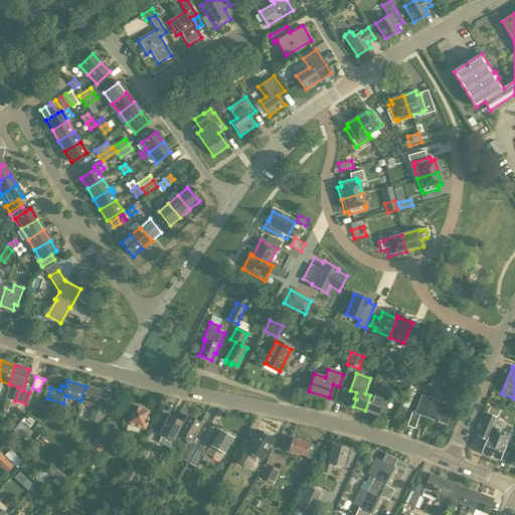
[(374,396),(370,395),(365,410),(378,414),(380,409),(384,411),(392,387),(381,383),(379,389),(377,388),(374,396)]
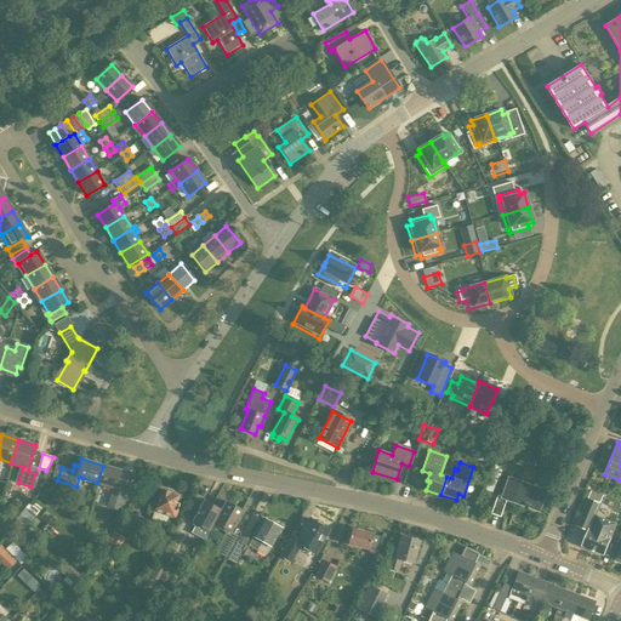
[(124,472),(103,466),(97,483),(112,486),(106,507),(123,512),(129,488),(120,485),(124,472)]
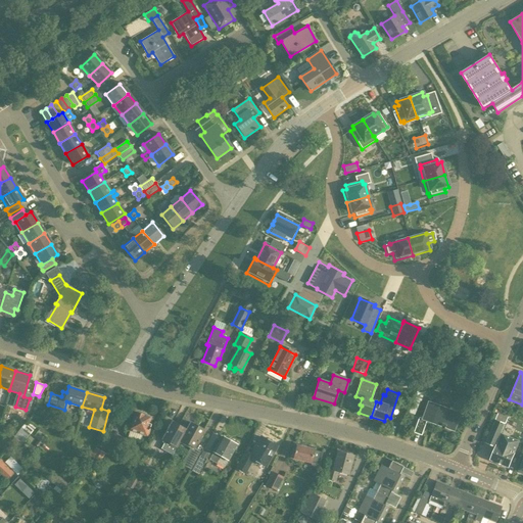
[(454,430),(460,414),(429,401),(423,419),(419,417),(414,432),(421,434),(427,420),(454,430)]
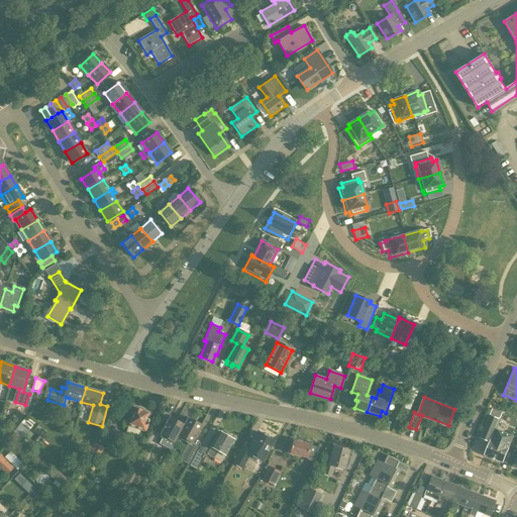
[(141,411),(140,409),(136,408),(134,409),(133,409),(128,425),(145,430),(150,414),(141,411)]
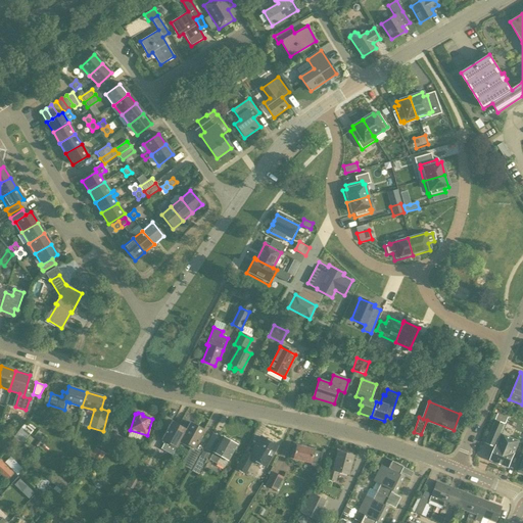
[(509,468),(520,441),(502,434),(506,424),(509,418),(498,414),(486,443),(496,447),(490,461),(509,468)]
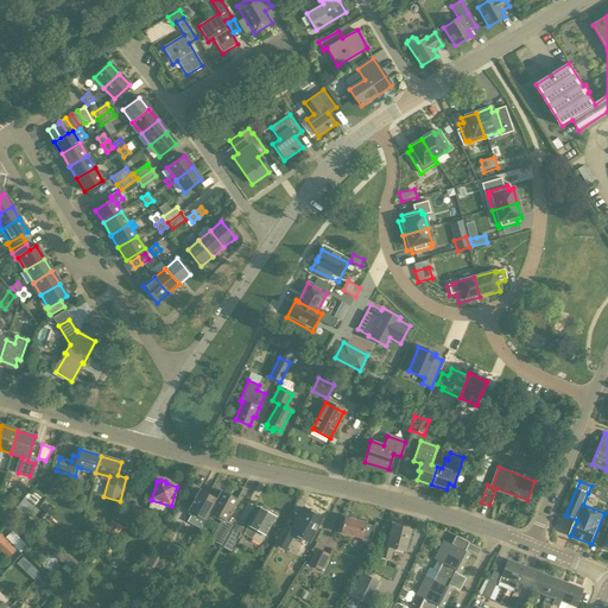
[(27,515),(39,498),(29,489),(17,508),(27,515)]
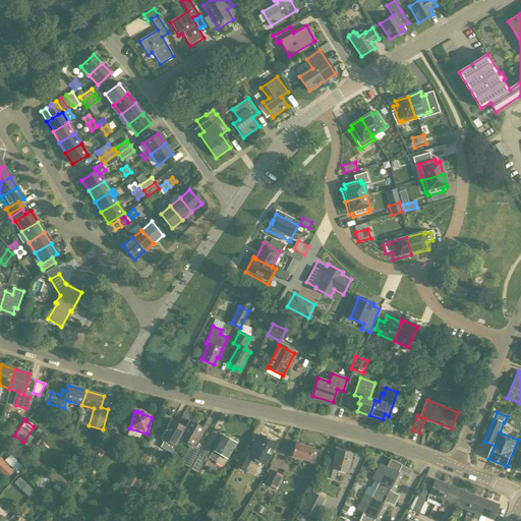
[(176,446),(180,439),(179,438),(185,427),(171,419),(161,438),(176,446)]
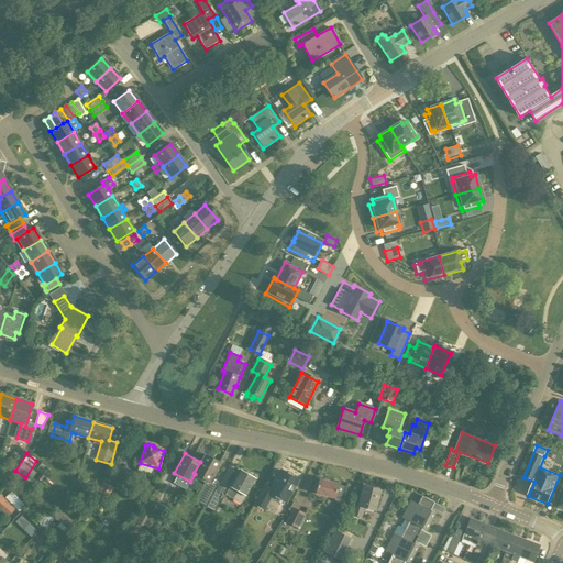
[(203,454),(200,462),(194,473),(195,474),(210,482),(220,463),(203,454)]
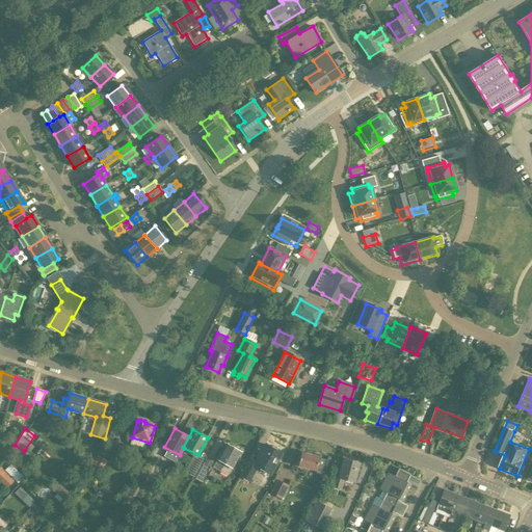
[(228,475),(241,452),(225,444),(212,467),(228,475)]
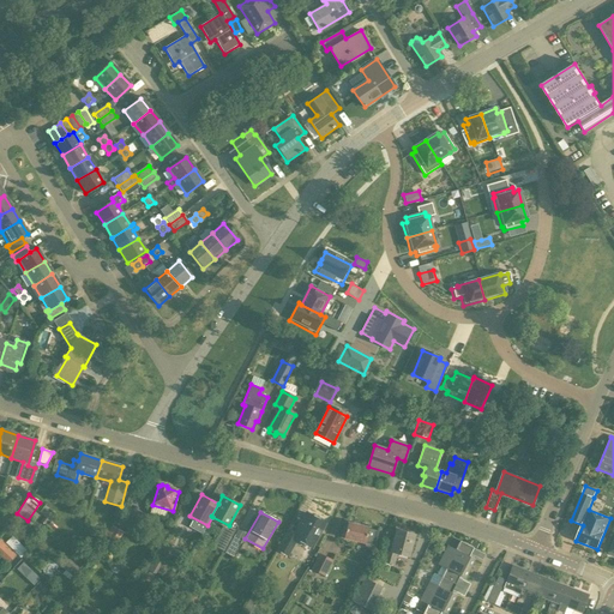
[(276,551),(288,557),(296,540),(312,548),(324,524),(306,513),(296,533),(287,528),(276,551)]
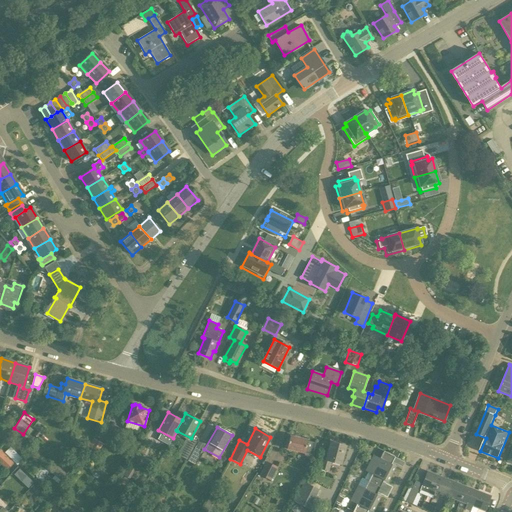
[(286,446),(303,451),(303,452),(312,455),(315,443),(306,441),(307,439),(289,434),(286,446)]
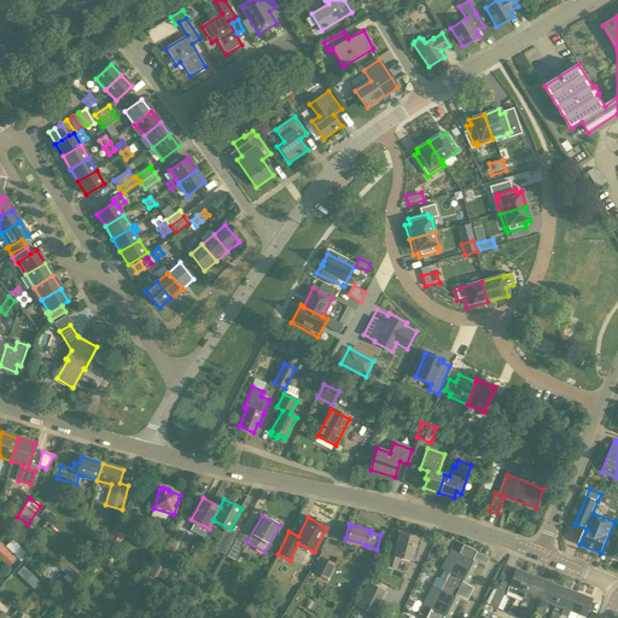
[(114,554),(123,537),(115,531),(105,548),(114,554)]
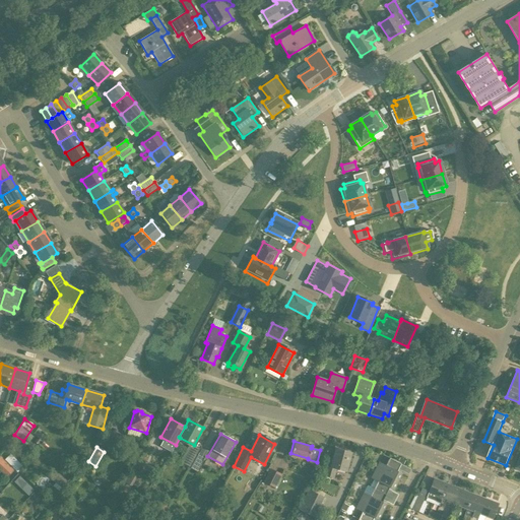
[(331,463),(328,462),(324,475),(333,478),(337,465),(346,468),(351,452),(336,448),(331,463)]
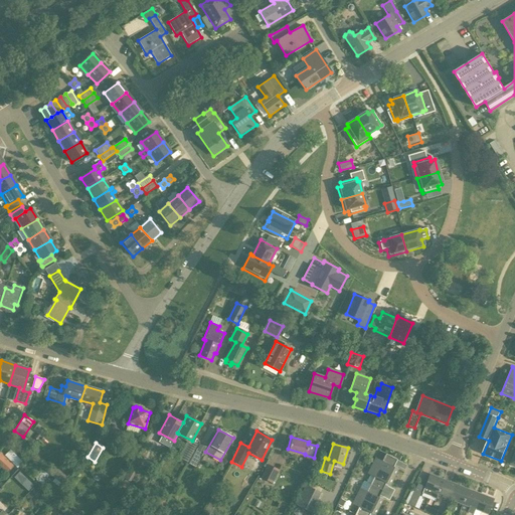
[(11,449),(5,455),(17,467),(23,461),(11,449)]
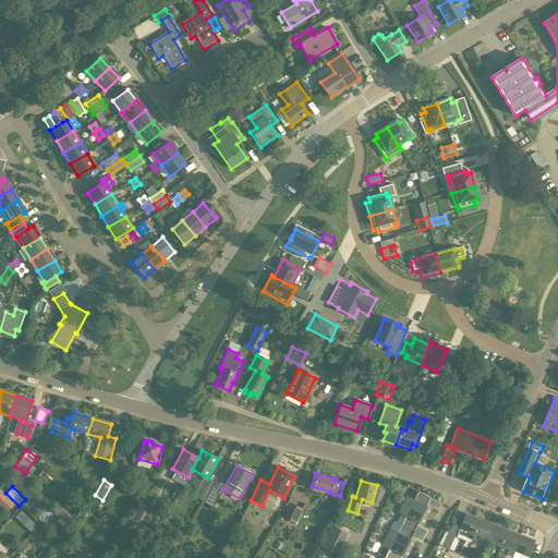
[(214,486),(204,502),(210,506),(220,490),(214,486)]
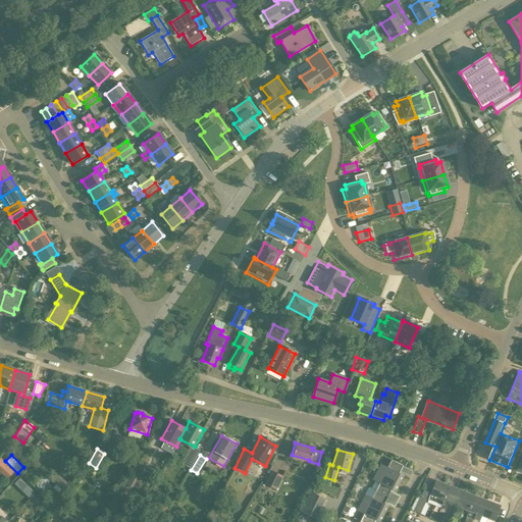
[(392,459),(387,467),(381,463),(377,471),(400,483),(404,475),(400,473),(404,465),(392,459)]
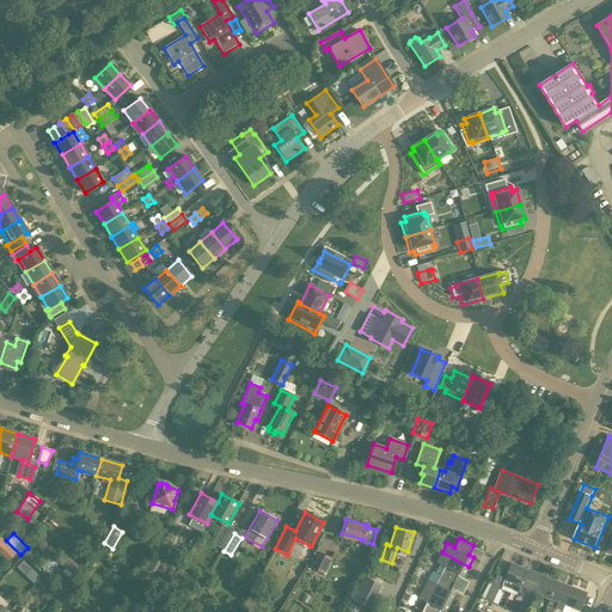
[(323,571),(330,557),(318,550),(310,565),(323,571)]
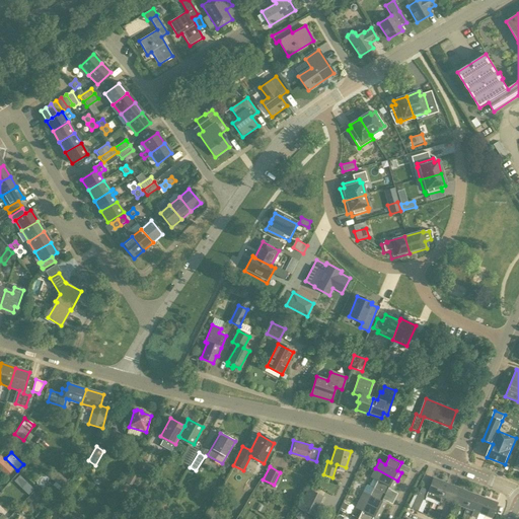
[(393,489),(397,480),(375,468),(371,476),(377,479),(374,487),(385,493),(389,486),(393,489)]
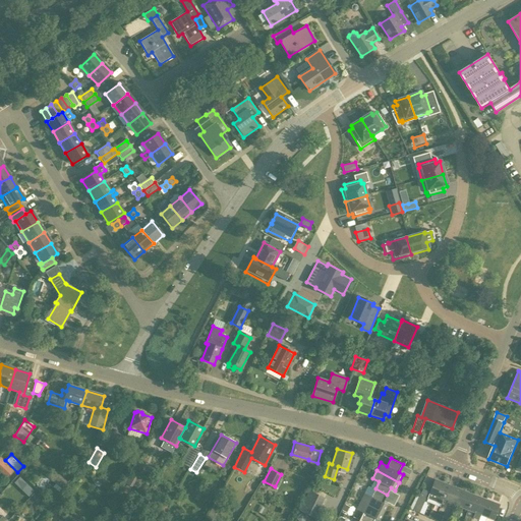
[(29,497),(35,490),(20,476),(14,482),(29,497)]
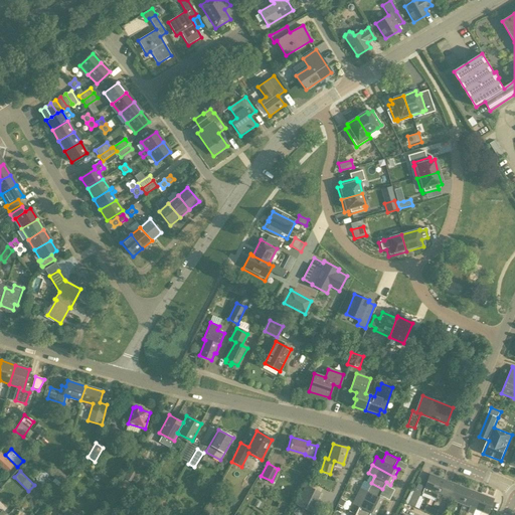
[(438,494),(437,494),(443,479),(431,474),(424,489),(423,489),(421,493),(436,499),(438,494)]
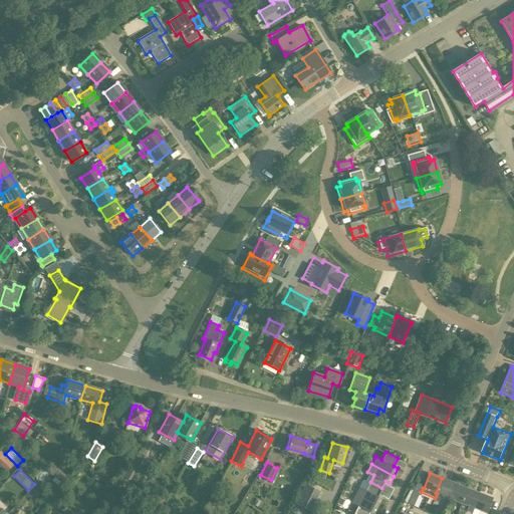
[(437,493),(450,498),(455,483),(442,478),(436,493),(437,493)]
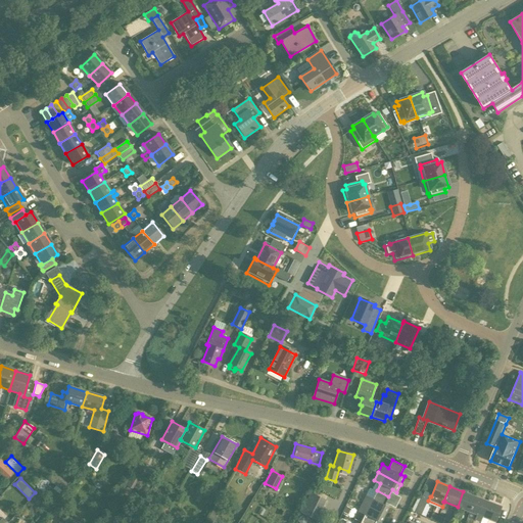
[(377,490),(373,498),(366,494),(362,503),(385,514),(389,507),(384,504),(388,496),(377,490)]
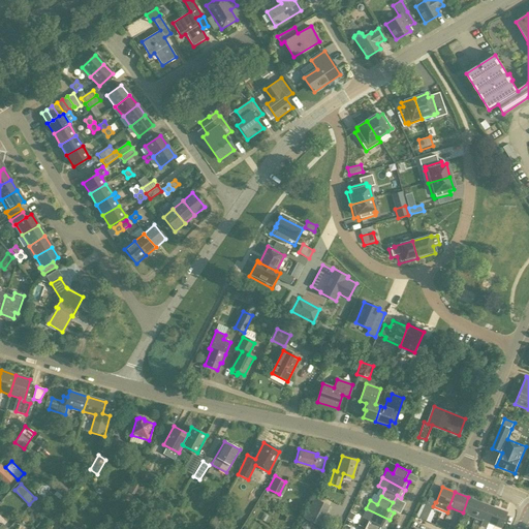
[(475,518),(480,502),(468,497),(463,512),(475,518)]
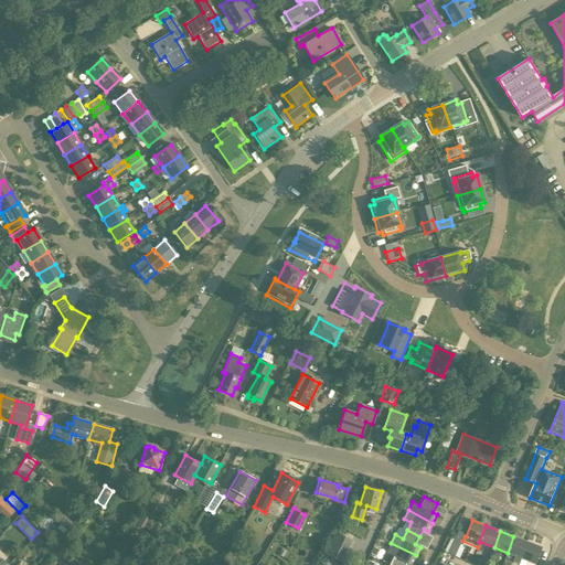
[(351,540),(342,535),(336,532),(324,554),(340,562),(351,540)]
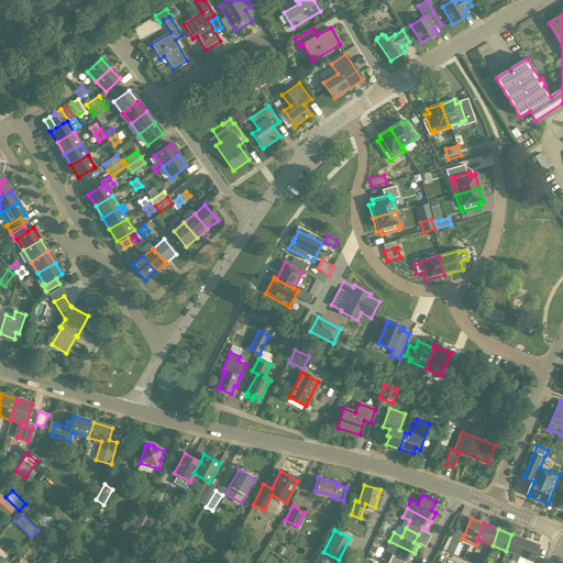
[(517,562),(519,555),(526,540),(511,534),(506,551),(514,553),(511,560),(517,562)]
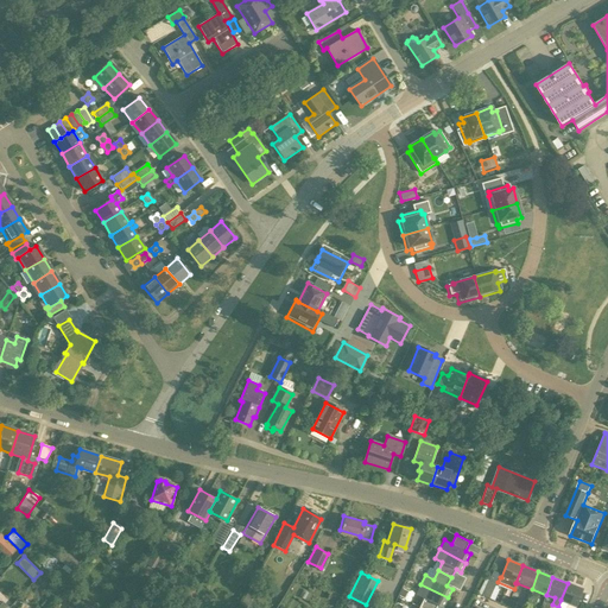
[(488,599),(494,586),(488,583),(482,596),(488,599)]
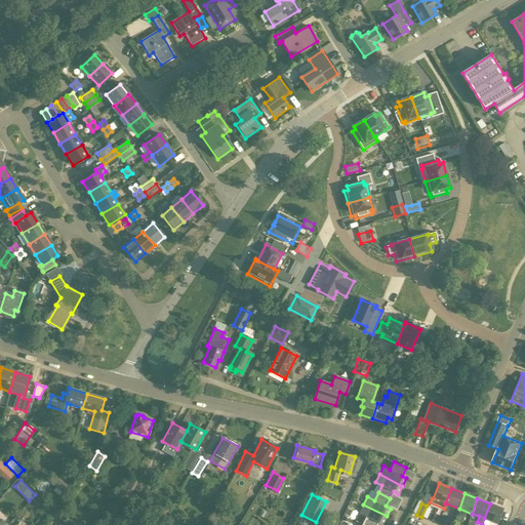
[(497,523),(503,509),(490,503),(484,518),(497,523)]
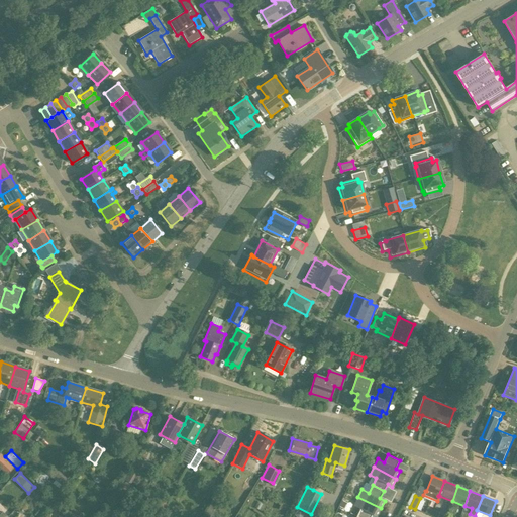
[(381,508),(357,497),(353,505),(360,508),(356,515),(359,516),(371,516),(372,514),(376,516),(381,508)]
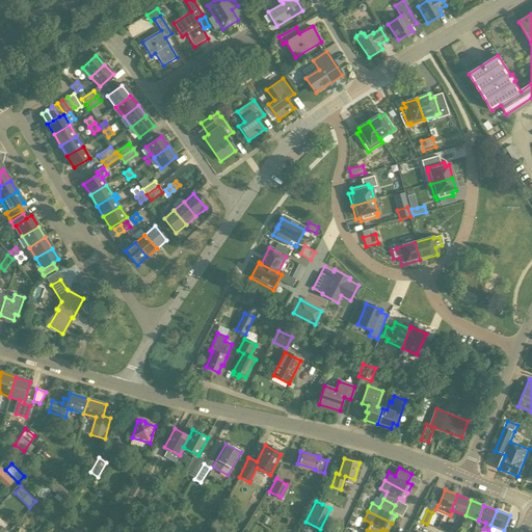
[(437,527),(443,530),(446,524),(440,522),(437,527)]
